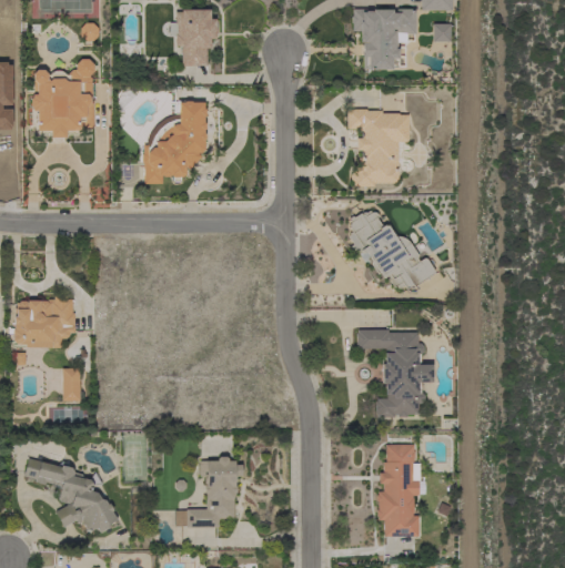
[(399,67),(393,67),(393,70),(364,70),(364,57),(363,57),(363,42),(362,42),(362,31),(353,31),(354,24),(352,22),(352,17),(354,16),(354,9),(417,9),(416,34),(407,34),(407,43),(399,43),(399,49),(400,49),(400,59),(399,59),(399,67)]
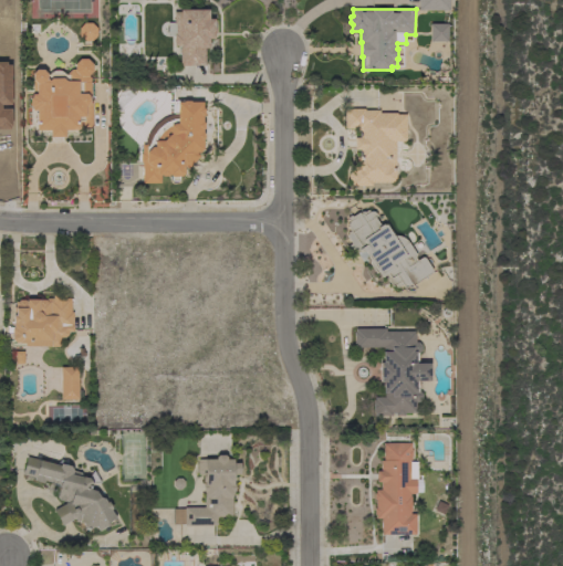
[(170,35),(170,22),(176,22),(176,12),(183,12),(183,10),(211,10),(211,19),(216,19),(216,39),(211,39),(211,48),(207,48),(207,65),(183,65),(183,46),(176,46),(176,35),(170,35)]
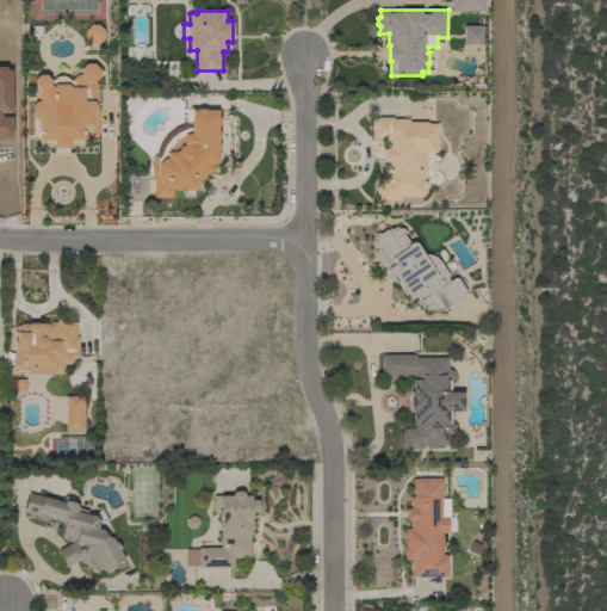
[(87,25),(87,43),(104,43),(105,25),(87,25)]
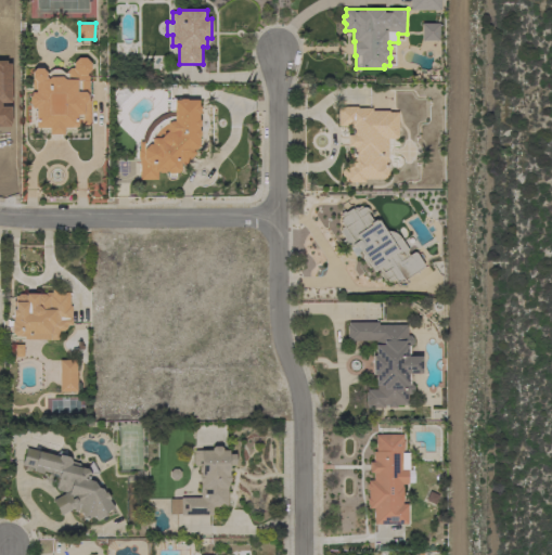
[(440,40),(424,40),(424,24),(440,24),(440,40)]
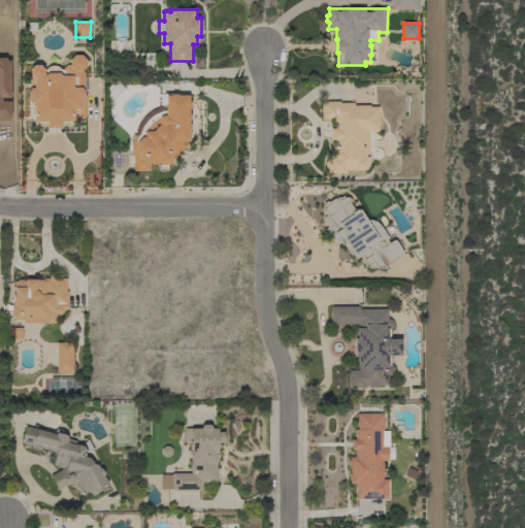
[(72,124),(62,124),(62,128),(48,128),(48,125),(37,125),(37,122),(36,122),(36,103),(32,103),(31,100),(30,98),(29,93),(31,91),(31,88),(33,88),(33,74),(32,74),(32,69),(35,65),(41,65),(45,68),(45,69),(47,69),(50,67),(54,66),(58,66),(61,67),(62,69),(65,69),(65,68),(68,65),(72,65),(71,60),(76,55),(84,55),(88,60),(89,66),(85,71),(87,73),(87,96),(88,96),(88,120),(75,120),(75,122),(72,122),(72,124)]
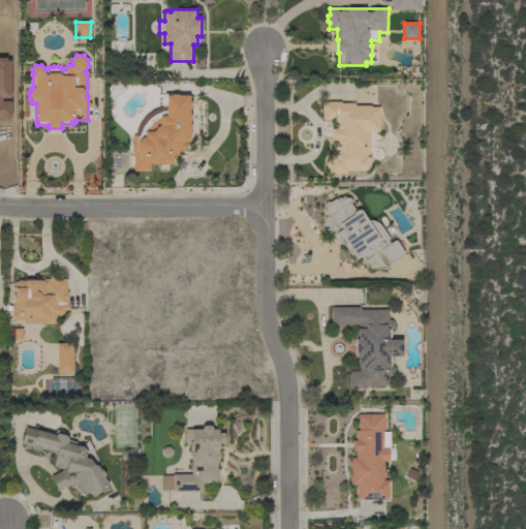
[(134,172),(134,153),(133,151),(133,144),(134,143),(134,135),(141,135),(145,126),(149,120),(155,115),(163,112),(167,111),(167,96),(173,96),(174,94),(179,94),(180,96),(191,95),(191,101),(192,102),(192,107),(191,109),(191,114),(192,116),(192,120),(191,121),(191,124),(192,125),(192,128),(191,131),(191,139),(188,143),(185,143),(188,146),(177,158),(174,155),(174,162),(171,165),(162,165),(160,163),(158,164),(153,164),(152,163),(152,172),(134,172)]
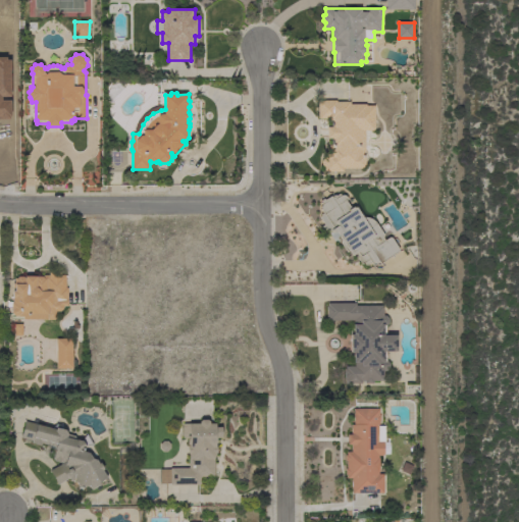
[(338,100),(338,102),(352,102),(352,104),(368,104),(368,106),(376,106),(376,128),(374,131),(367,131),(367,165),(364,168),(345,168),(345,172),(326,171),(326,167),(323,165),(323,161),(326,158),(326,154),(330,154),(330,145),(332,145),(332,139),(328,139),(328,126),(332,126),(332,120),(329,120),(329,119),(319,119),(319,101),(338,100)]
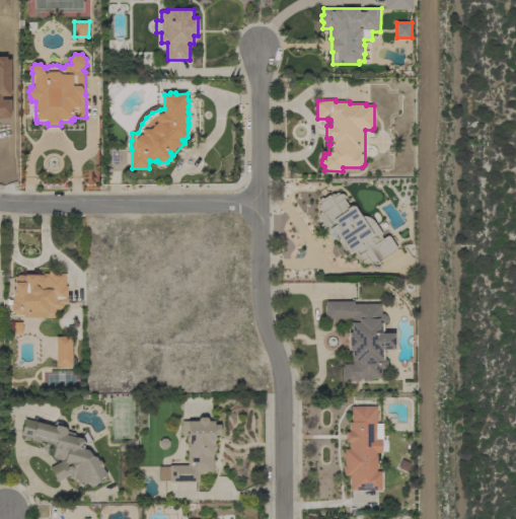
[(320,202),(321,201),(320,200),(323,198),(324,199),(330,195),(332,196),(334,194),(335,194),(336,195),(339,193),(341,194),(342,194),(344,194),(345,195),(347,198),(345,199),(350,207),(353,206),(354,207),(356,206),(363,217),(364,216),(366,216),(370,217),(374,220),(376,223),(383,233),(383,234),(382,235),(381,235),(384,239),(388,236),(389,236),(391,237),(398,248),(397,249),(397,250),(381,261),(382,263),(381,263),(380,263),(378,260),(374,263),(373,264),(372,263),(370,261),(366,264),(365,264),(364,262),(362,263),(358,257),(358,255),(358,254),(356,251),(352,254),(348,249),(346,250),(341,241),(341,239),(336,231),(335,231),(334,231),(333,231),(332,230),(327,233),(322,224),(323,224),(319,217),(319,216),(321,215),(320,214),(321,213),(323,212),(320,208),(321,208),(320,206),(320,205),(322,204),(320,202)]
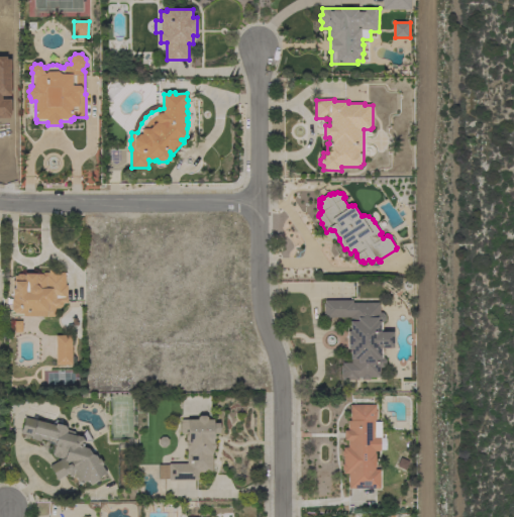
[(67,286),(69,286),(69,303),(65,303),(65,305),(61,309),(58,309),(58,314),(56,317),(24,317),(24,314),(16,314),(12,310),(12,304),(9,304),(9,299),(13,299),(14,289),(16,289),(16,286),(14,286),(14,281),(16,281),(16,276),(18,276),(19,274),(24,274),(26,276),(26,274),(37,274),(37,276),(38,274),(43,274),(45,276),(45,273),(50,273),(50,270),(62,270),(62,273),(67,273),(67,286)]
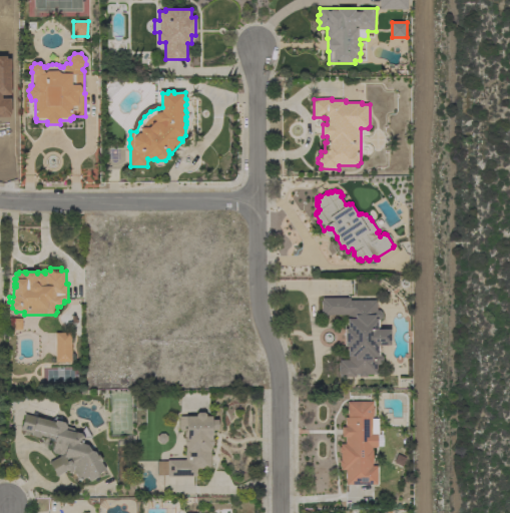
[(342,374),(340,374),(340,364),(341,364),(341,360),(350,360),(350,356),(349,356),(349,347),(346,347),(346,329),(349,329),(349,319),(350,319),(350,315),(324,315),(324,313),(323,313),(323,302),(324,302),(324,299),(352,299),(352,301),(378,301),(378,311),(381,311),(384,313),(384,318),(381,321),(381,330),(392,330),(391,346),(381,346),(381,355),(384,358),(384,362),(381,365),(379,365),(379,375),(368,375),(368,377),(360,377),(360,375),(356,375),(356,377),(353,377),(353,379),(348,379),(348,377),(342,377),(342,374)]
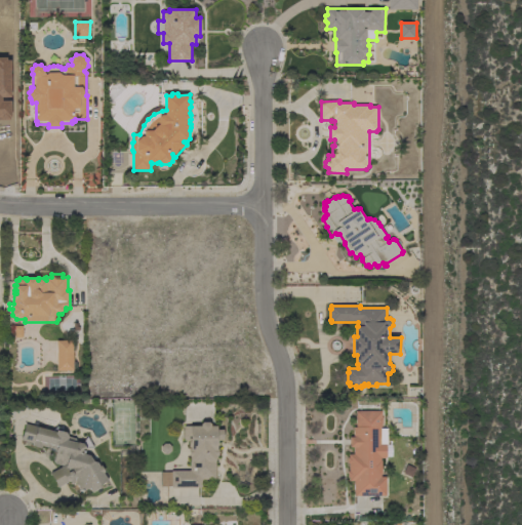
[(23,338),(24,325),(11,325),(11,338),(23,338)]
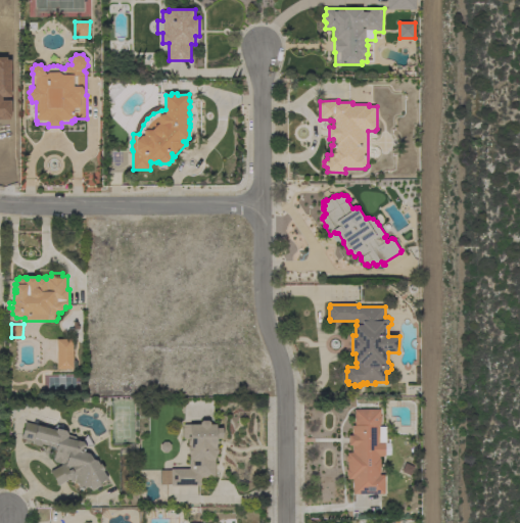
[(75,369),(58,370),(58,339),(75,339),(75,369)]
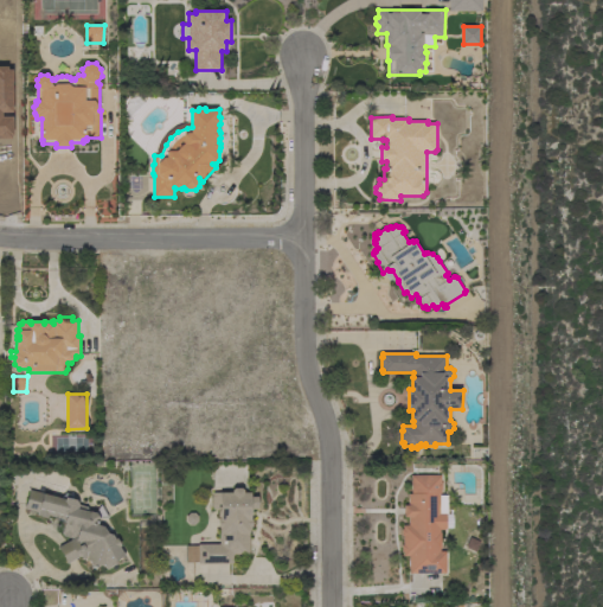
[(454,515),(454,528),(448,528),(448,529),(442,529),(442,532),(442,549),(442,551),(448,551),(448,573),(411,573),(411,556),(405,556),(405,553),(403,553),(403,545),(405,545),(405,536),(403,536),(403,529),(405,529),(405,525),(410,525),(410,517),(405,517),(406,505),(410,505),(410,493),(414,493),(414,475),(443,475),(443,483),(444,483),(444,489),(443,489),(443,493),(442,493),(442,494),(450,494),(449,513),(448,513),(448,515),(454,515)]
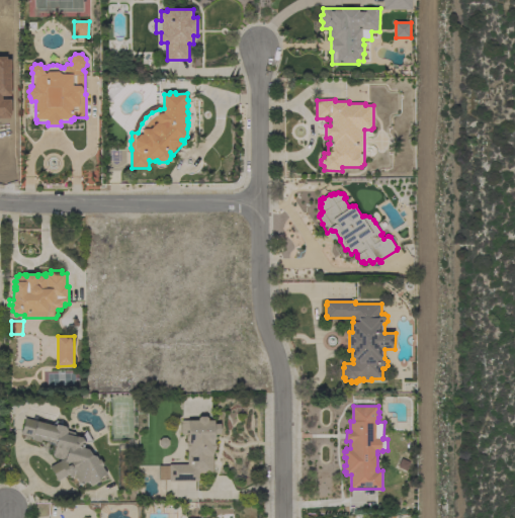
[(171,482),(171,480),(161,480),(161,465),(171,465),(171,464),(189,464),(189,450),(188,450),(187,443),(189,443),(189,441),(187,441),(187,434),(183,434),(183,420),(199,420),(199,418),(201,417),(207,417),(209,418),(209,420),(216,420),(216,424),(222,424),(222,434),(216,434),(216,443),(217,443),(217,449),(216,449),(216,451),(215,451),(215,472),(200,472),(200,481),(171,482)]
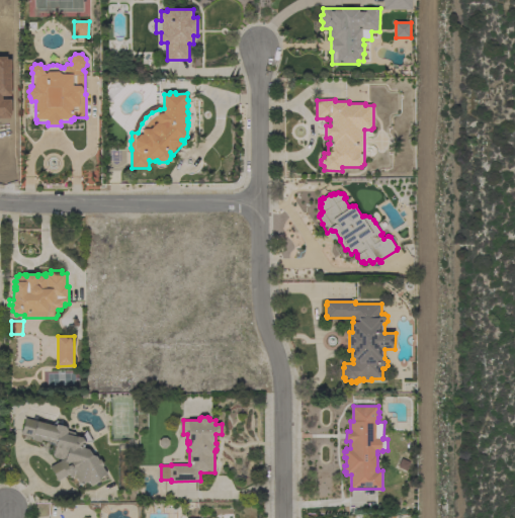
[(90,449),(93,455),(97,456),(99,460),(101,459),(104,465),(103,466),(107,473),(100,478),(102,481),(92,486),(91,483),(87,482),(84,483),(84,486),(80,485),(80,483),(79,483),(79,479),(72,478),(70,475),(60,481),(52,467),(65,459),(56,457),(56,456),(55,455),(57,443),(43,440),(43,442),(33,440),(34,437),(22,434),(26,418),(57,426),(58,425),(66,427),(68,431),(76,432),(78,436),(83,438),(84,439),(88,430),(94,442),(86,443),(84,447),(90,449)]
